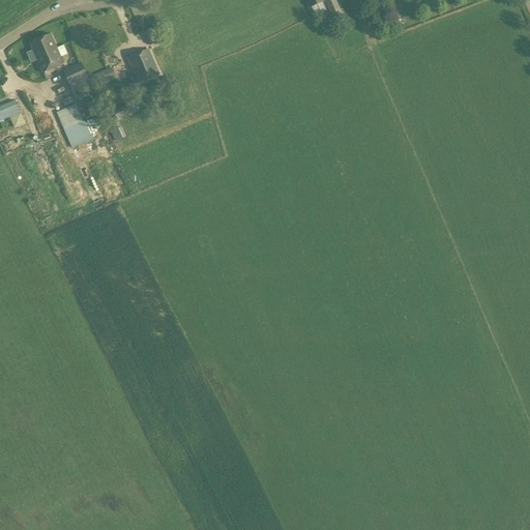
[(335,0),(324,0),(334,23),(344,18),(335,0)]
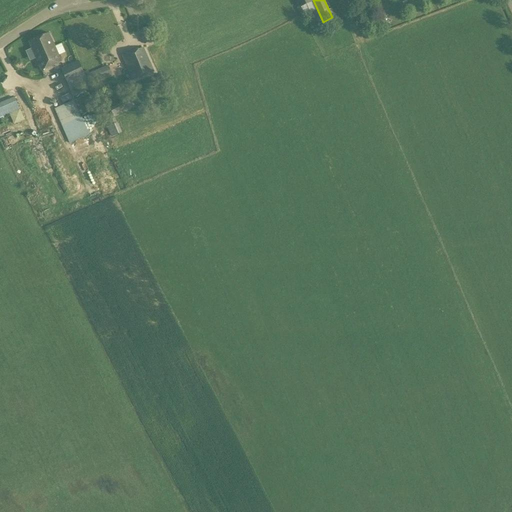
[(144,43),(157,38),(151,26),(138,31),(144,43)]
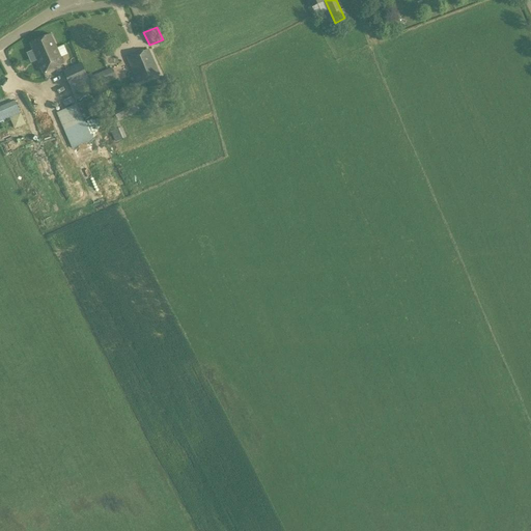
[(51,35),(30,44),(37,60),(46,57),(47,60),(52,58),(49,52),(57,49),(51,35)]
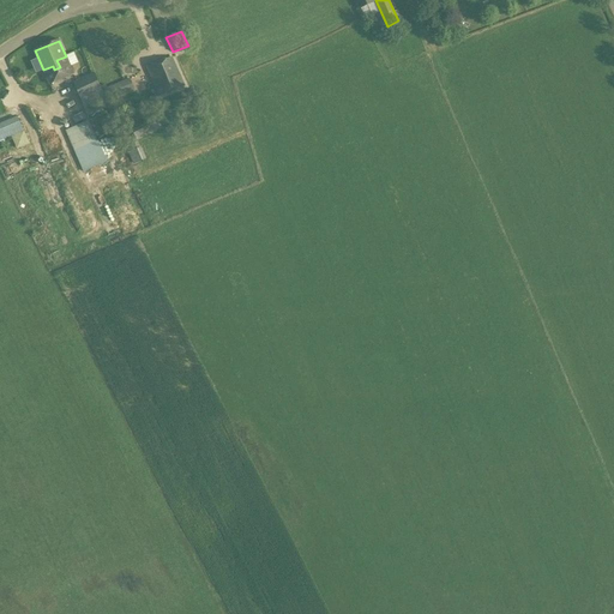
[(49,85),(73,74),(66,56),(56,60),(60,67),(54,70),(53,66),(43,70),(49,85)]
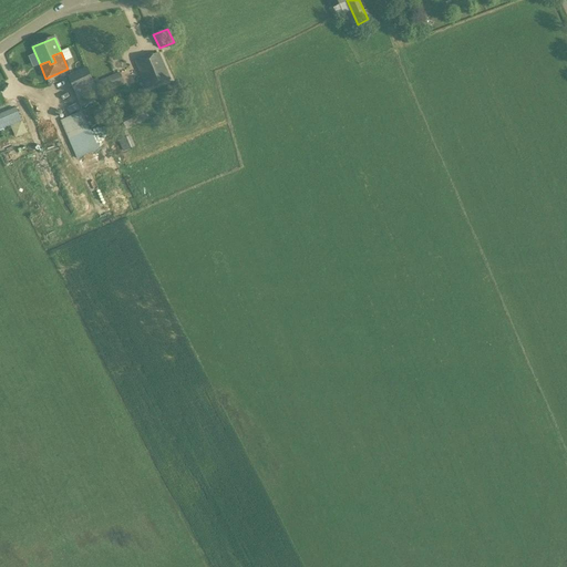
[(169,80),(158,54),(136,63),(147,89),(169,80)]
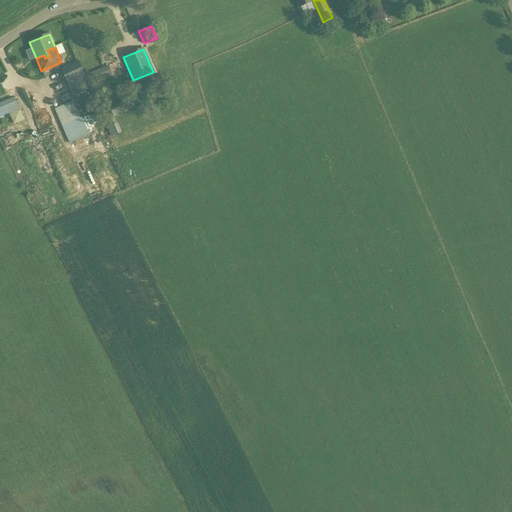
[(89,86),(90,85),(85,75),(79,61),(60,69),(73,97),(91,90),(89,86)]
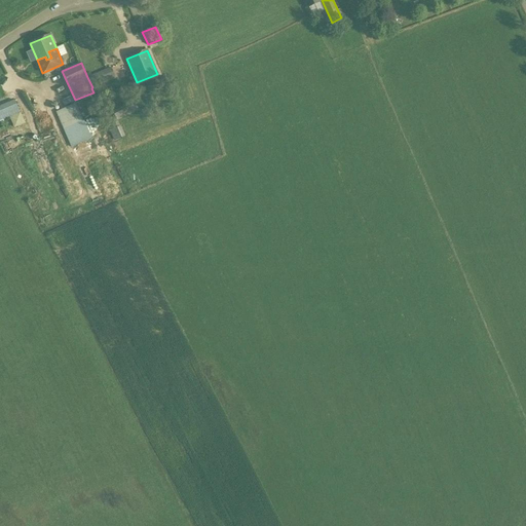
[(111,68),(87,77),(92,87),(115,78),(111,68)]
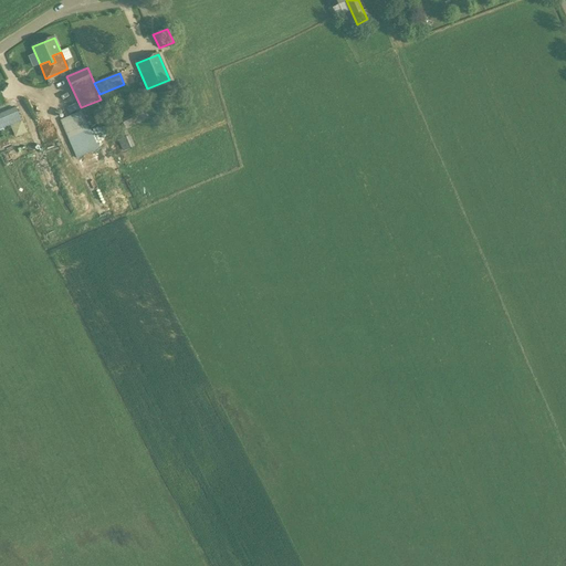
[(136,115),(123,122),(126,128),(146,118),(143,112),(142,112),(138,106),(133,109),(136,115)]
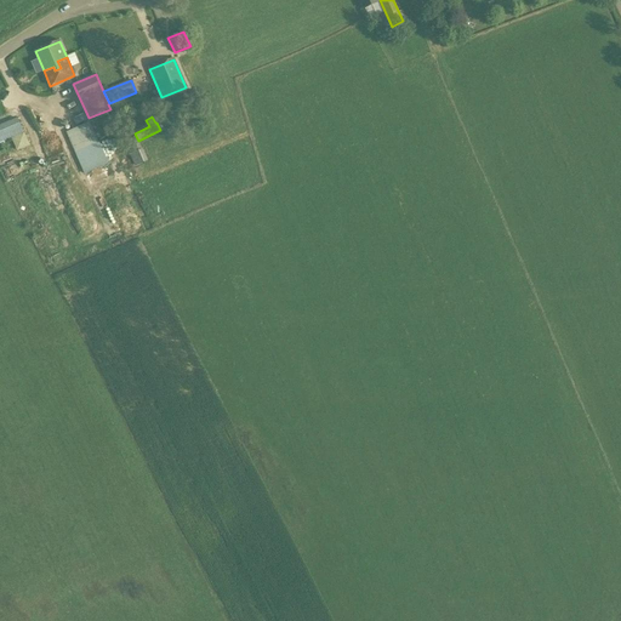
[(0,137),(15,131),(10,121),(0,125),(0,137)]
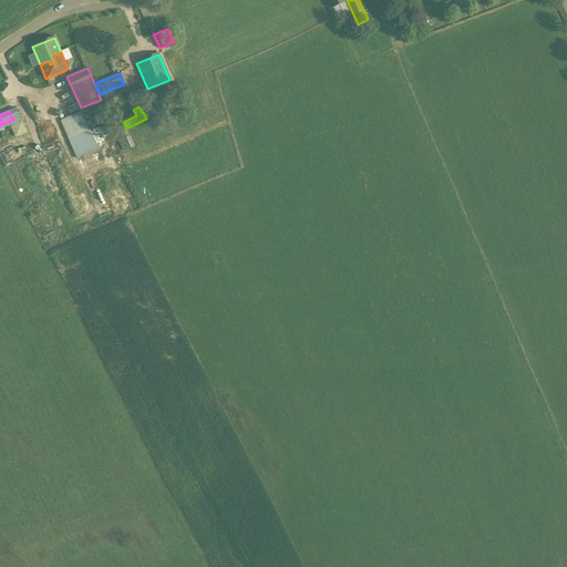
[(82,112),(60,122),(68,140),(90,130),(82,112)]
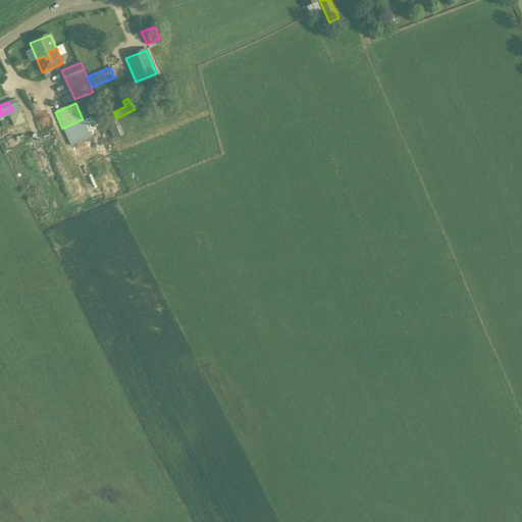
[(114,140),(121,137),(117,126),(110,129),(114,140)]
